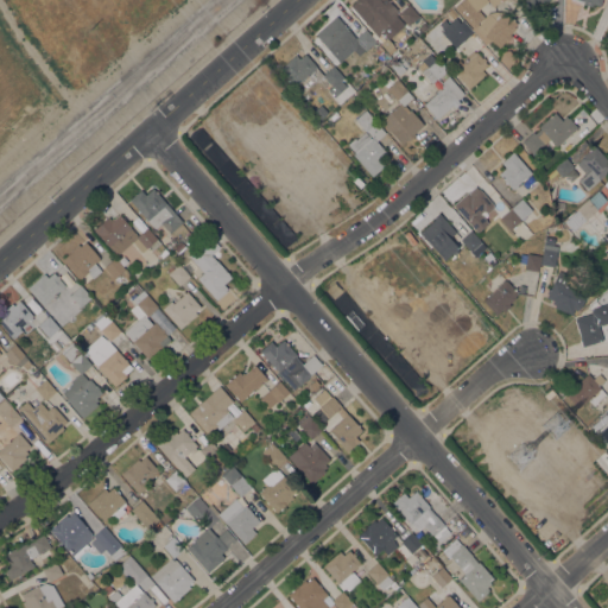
[(355,0),(388,0),(393,5),(391,6),(392,7),(390,10),(388,8),(374,21),(355,0)]
